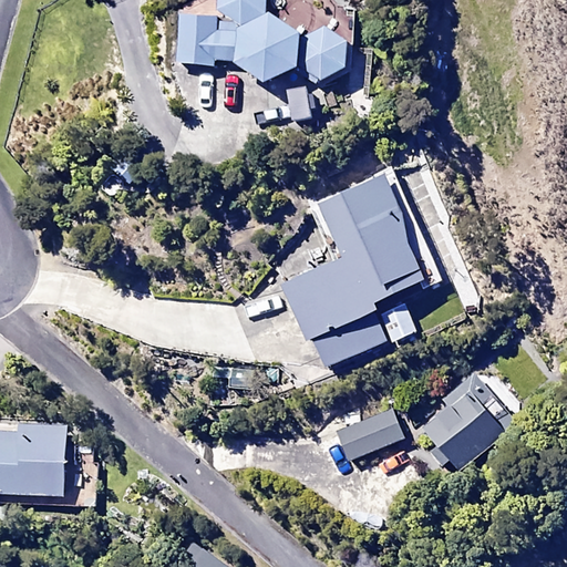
[(217,0),(217,11),(178,10),(174,63),(237,65),(237,70),(265,83),(298,71),(317,84),(346,70),(349,42),(328,27),(302,33),(274,13),(266,13),(266,0),(217,0)]
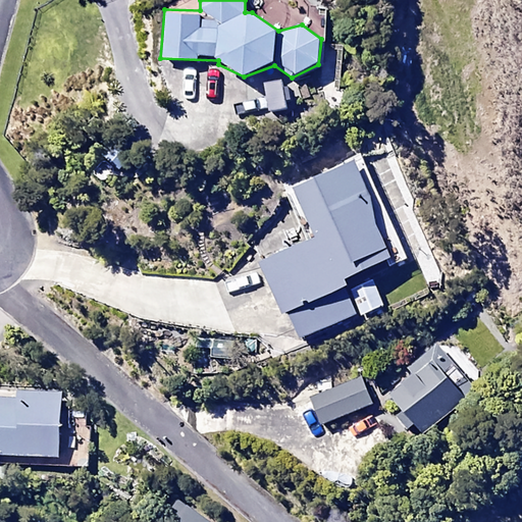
[(382,304),(368,272),(394,260),(397,267),(409,262),(385,211),(376,215),(353,163),(289,192),(311,242),(262,263),(284,313),(289,311),(301,340),(382,304)]
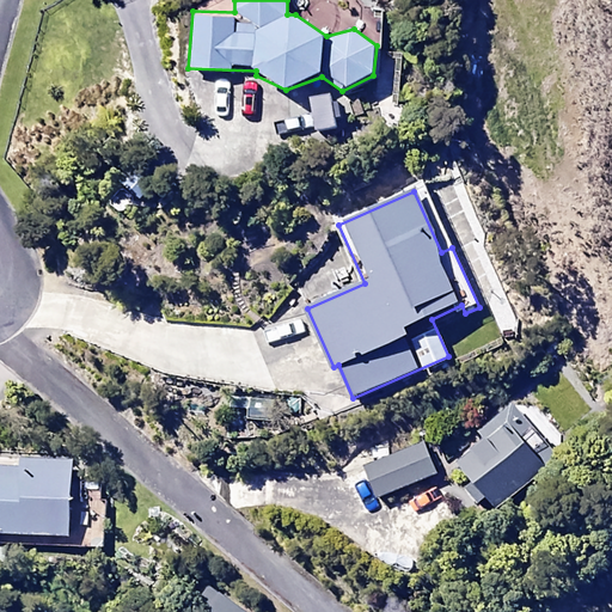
[(450,456),(471,479),(460,489),(475,506),(487,496),(496,508),(545,466),(499,412),(450,456)]
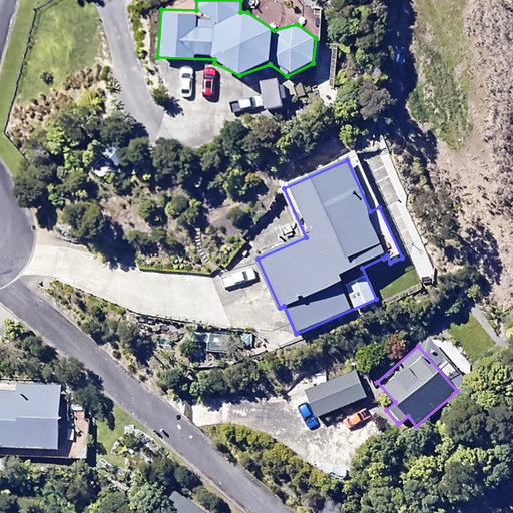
[(365,397),(352,367),(305,388),(318,418),(365,397)]
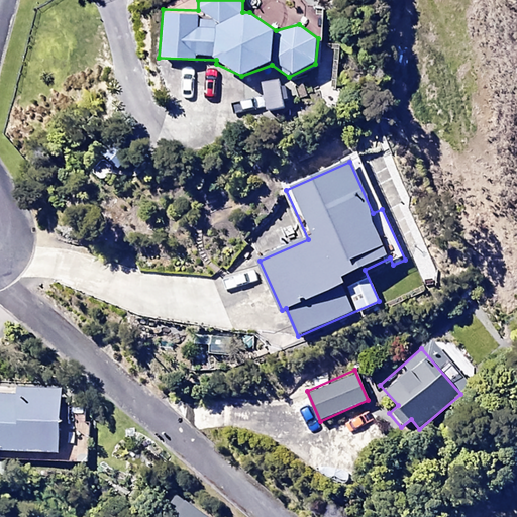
[(0,450),(59,452),(61,391),(19,390),(19,394),(0,393),(0,450)]
